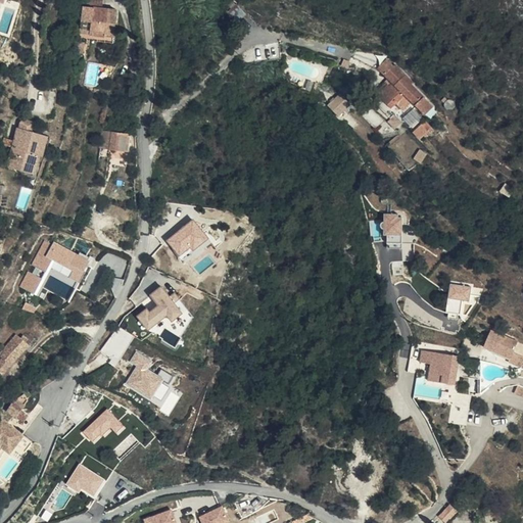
[(116,9),(102,8),(82,6),(80,28),(90,29),(89,34),(89,37),(113,40),(116,9)]
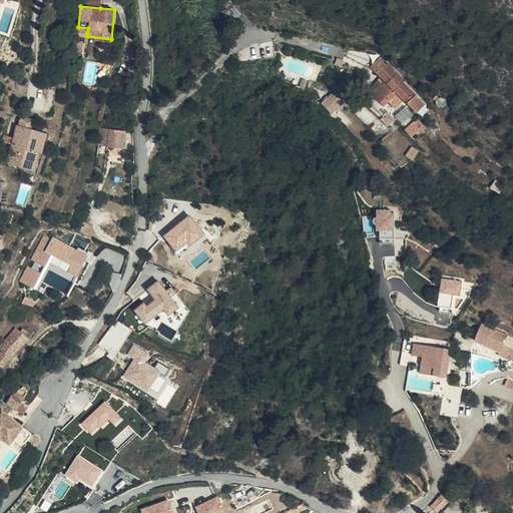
[(81,53),(83,42),(73,41),(72,52),(81,53)]
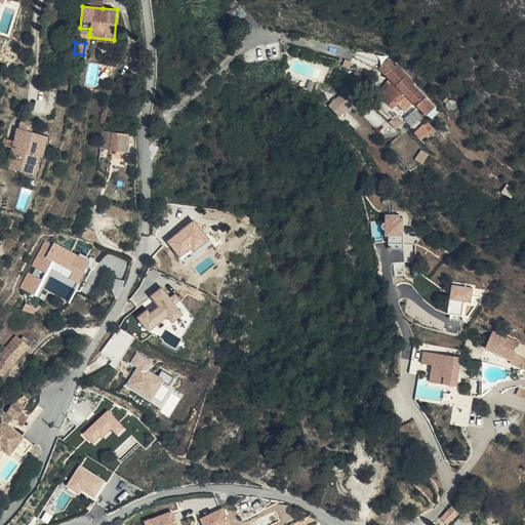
[(414,83),(397,66),(387,77),(389,80),(386,83),(389,86),(378,96),(393,110),(397,105),(404,111),(412,103),(426,116),(434,107),(413,85),(414,83)]
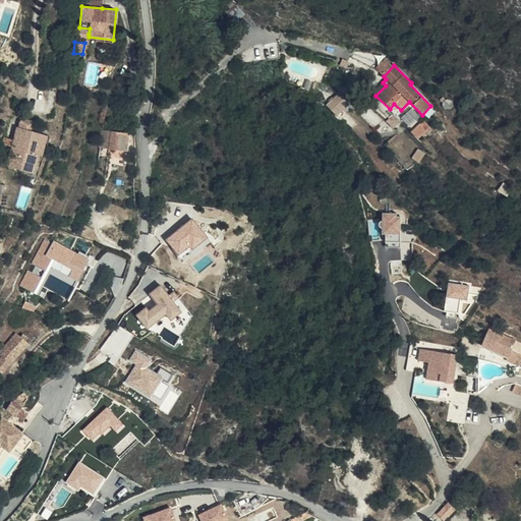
[(308,76),(294,72),(291,80),(305,84),(308,76)]
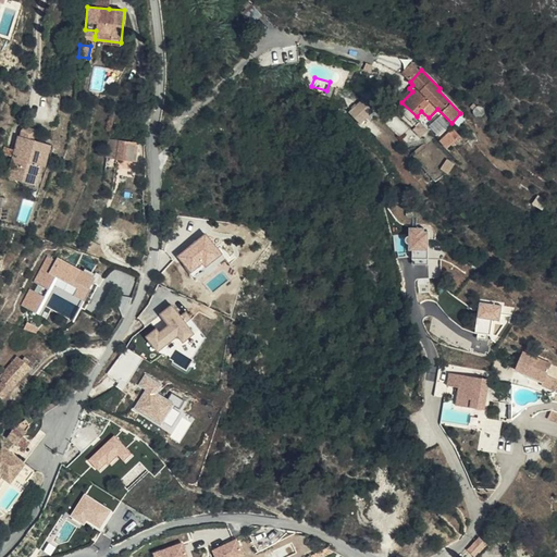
[(368,113),(358,104),(346,115),(356,125),(368,113)]
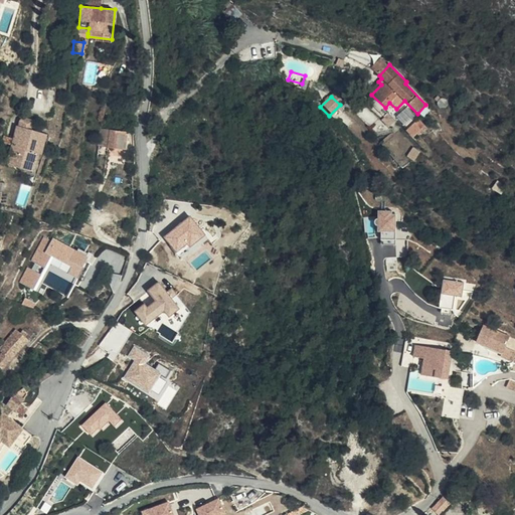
[(418,120),(407,131),(414,138),(425,127),(418,120)]
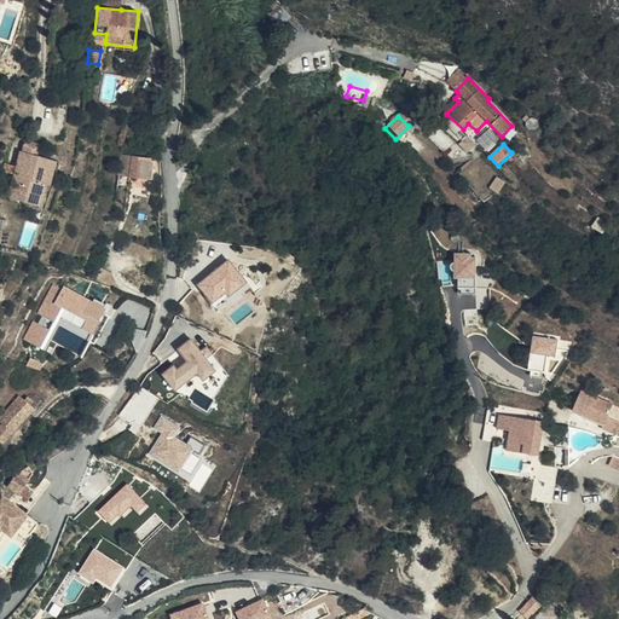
[(51,192),(58,168),(39,163),(41,152),(32,149),(27,152),(24,161),(23,161),(12,197),(27,202),(23,210),(27,212),(41,217),(48,191),(51,192)]
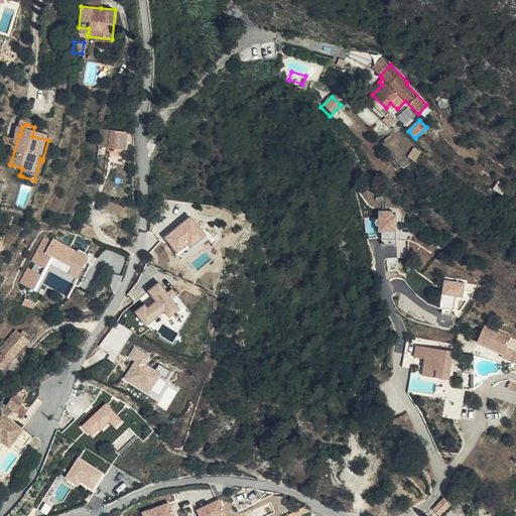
[(126,151),(128,136),(101,132),(100,146),(107,147),(108,148),(126,151)]
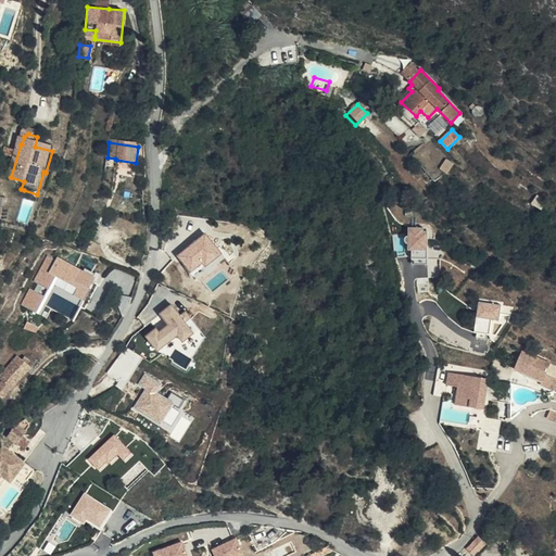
[(24,181),(11,177),(9,182),(11,186),(21,189),(24,181)]
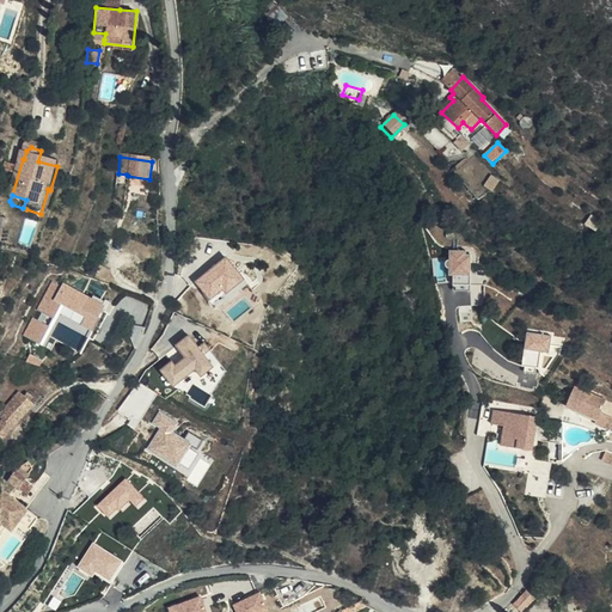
[(452,288),(471,288),(471,249),(451,250),(452,288)]
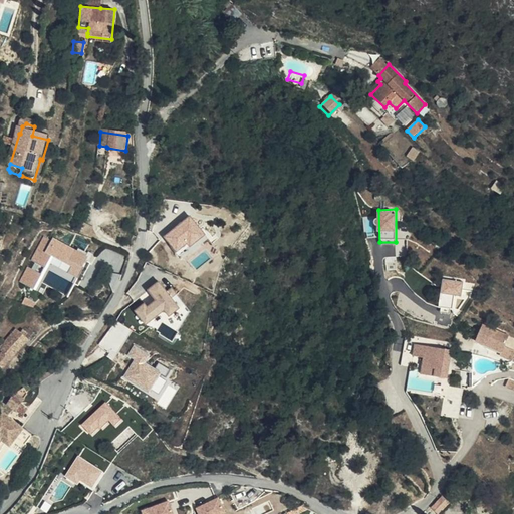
[(191,213),(164,236),(179,255),(206,232),(191,213)]
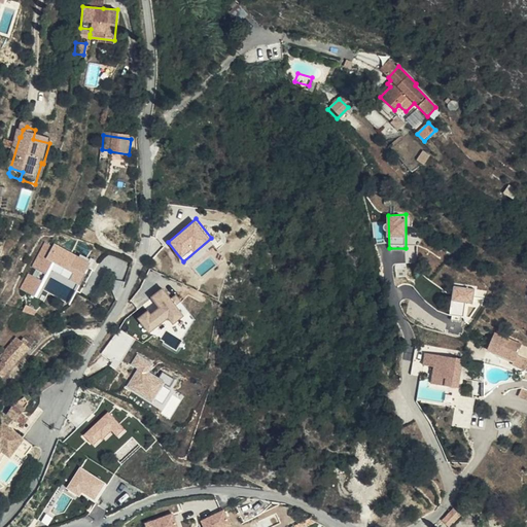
[(22,288),(34,295),(47,271),(35,264),(22,288)]
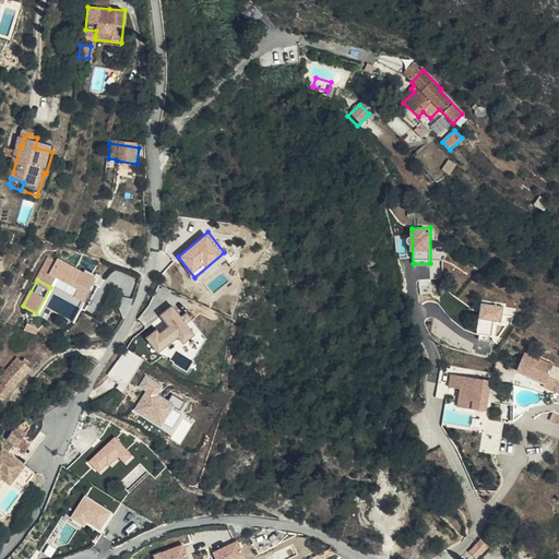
[(483,301),(477,332),(499,335),(504,306),(483,301)]
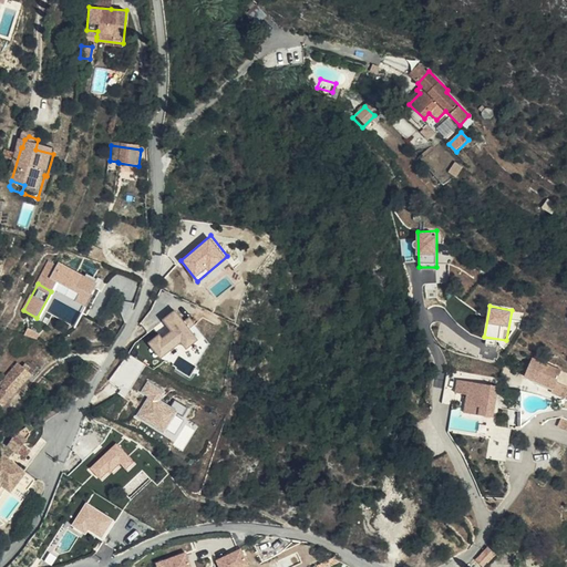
[(183,342),(186,348),(199,340),(177,308),(163,318),(171,329),(151,342),(161,358),(183,342)]
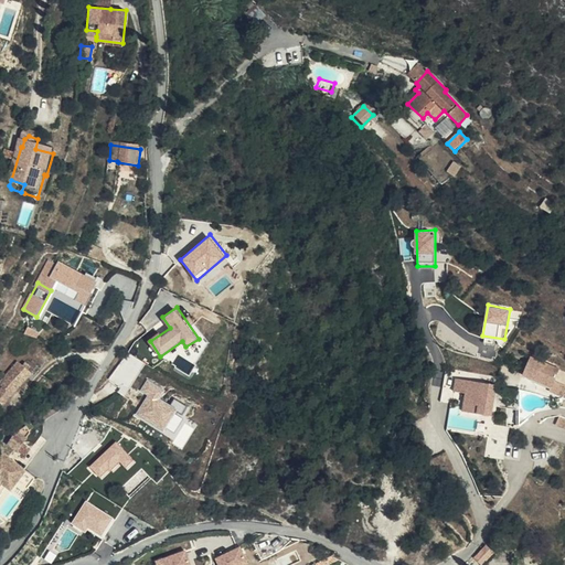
[(557,371),(528,358),(521,375),(551,387),(553,381),(557,371)]
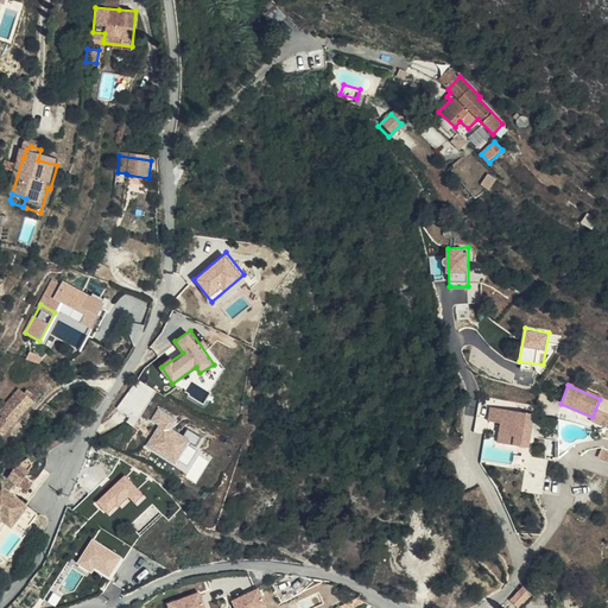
[(33,394),(27,388),(24,393),(19,390),(6,404),(0,411),(0,416),(1,417),(0,417),(0,434),(4,437),(33,403),(30,399),(33,394)]
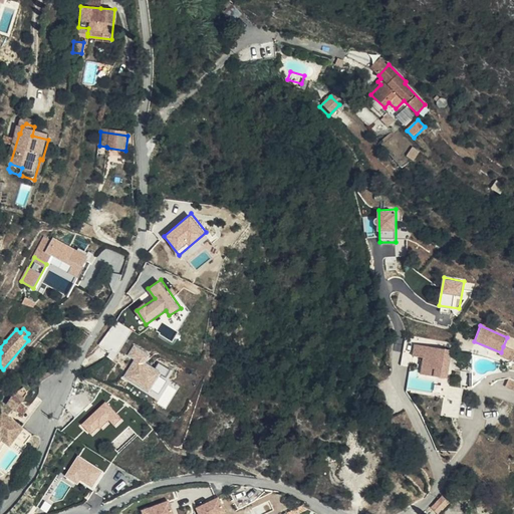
[(123,378),(161,398),(165,392),(173,397),(176,390),(167,384),(175,368),(160,360),(157,366),(147,362),(152,353),(135,344),(129,355),(135,358),(123,378)]
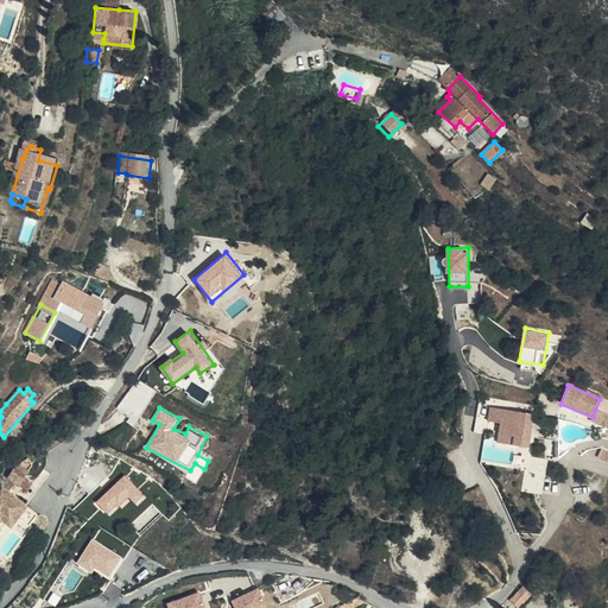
[(607,416),(607,415),(595,410),(593,417),(590,420),(605,426),(607,416)]
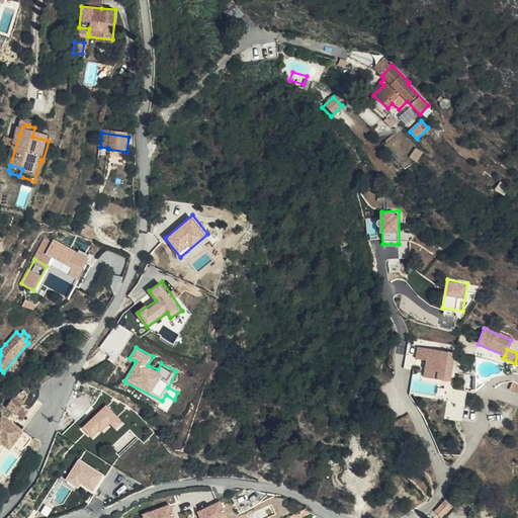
[(443,363),(444,358),(428,356),(428,354),(417,353),(416,362),(427,363),(425,374),(431,374),(429,382),(442,384),(442,381),(450,381),(452,365),(443,363)]
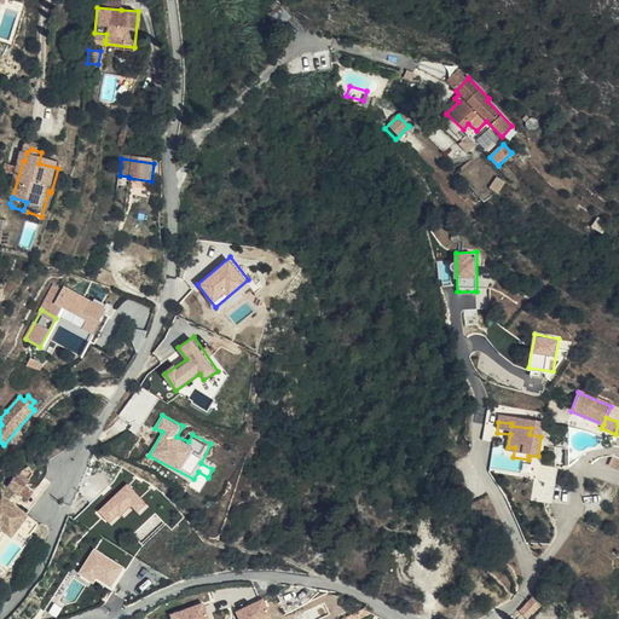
[(543,426),(532,423),(531,428),(530,434),(541,437),(543,426)]
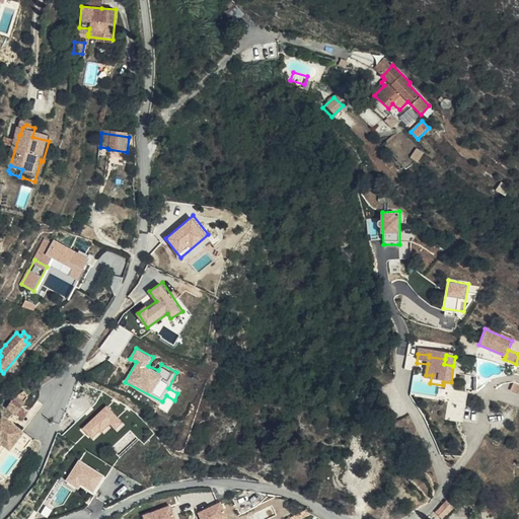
[(474,361),(456,361),(454,379),(464,379),(474,379),(474,361)]
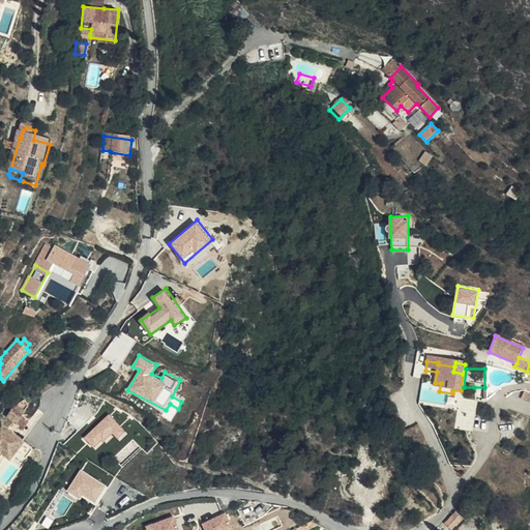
[(475,400),(486,400),(484,387),(474,387),(475,400)]
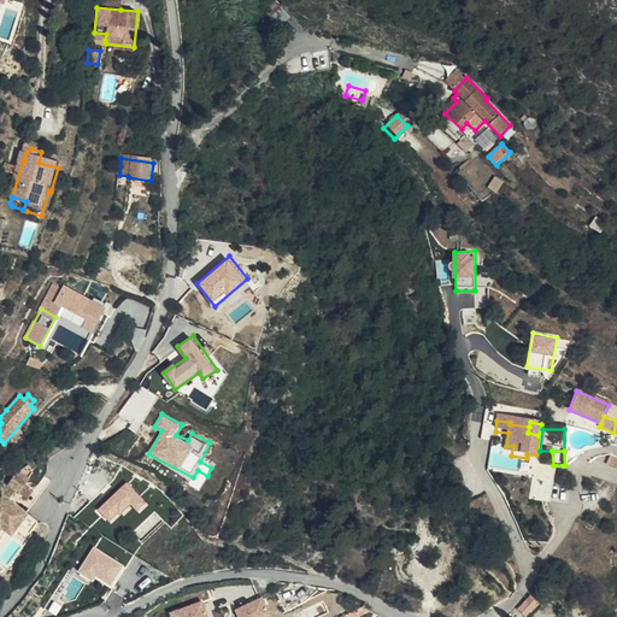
[(616,457),(609,453),(606,463),(616,466),(616,457)]
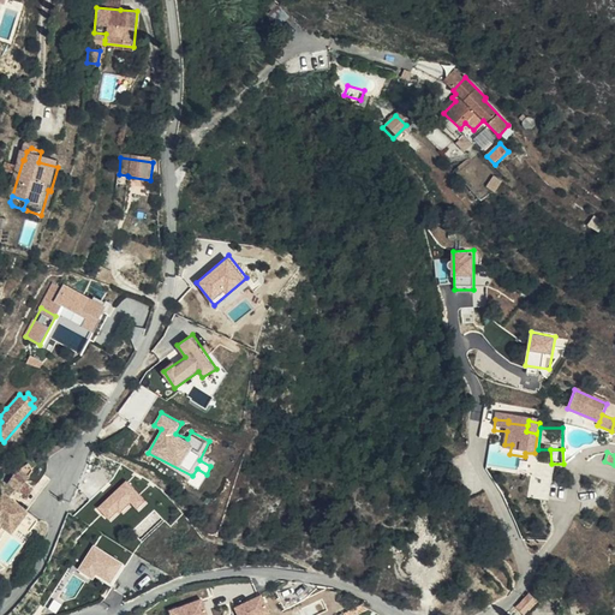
[(10,484),(28,496),(33,489),(25,483),(34,470),(29,464),(13,473),(10,484)]
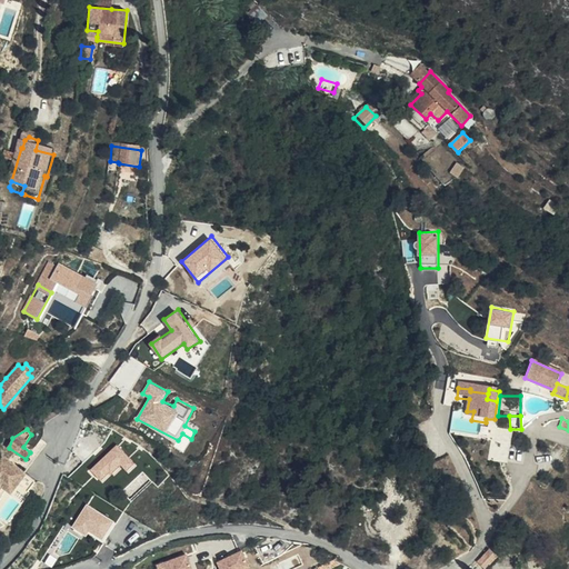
[(128,471),(137,461),(118,442),(90,470),(102,482),(121,463),(128,471)]
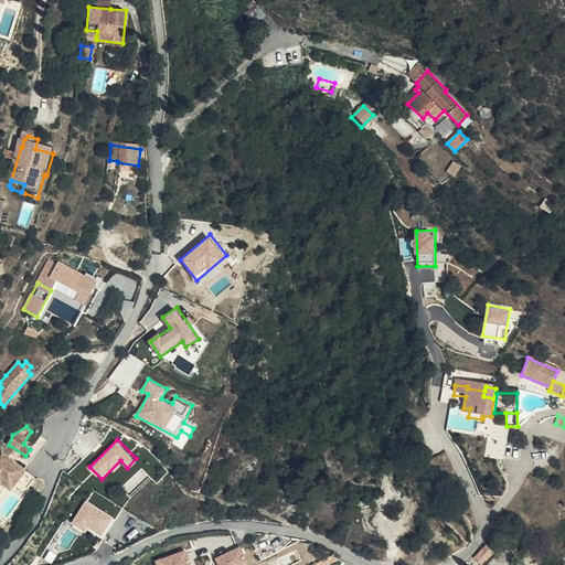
[(2,451),(0,454),(0,468),(6,473),(14,480),(18,477),(25,467),(2,451)]
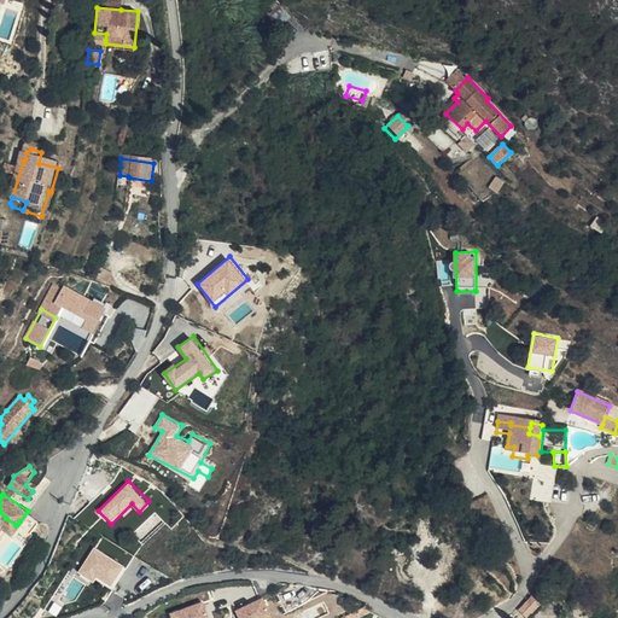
[(0,555),(7,563),(9,561),(9,560),(0,554),(0,551),(13,534),(23,542),(31,531),(19,522),(16,525),(6,518),(0,524),(0,555)]
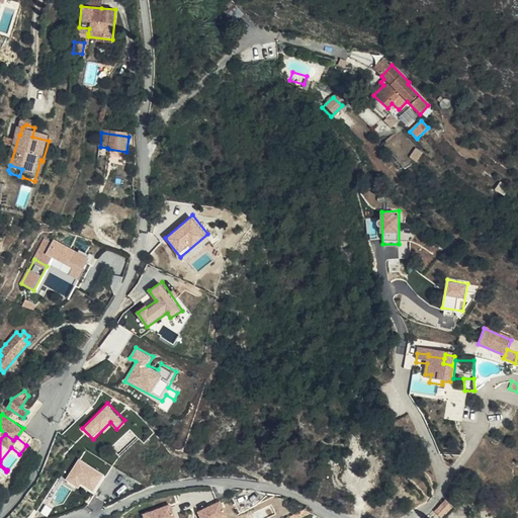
[(19,454),(7,469),(7,470),(19,454)]
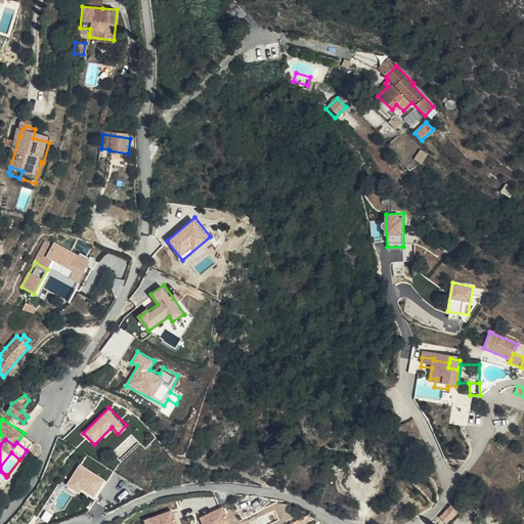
[(68,484),(95,499),(107,479),(81,463),(68,484)]
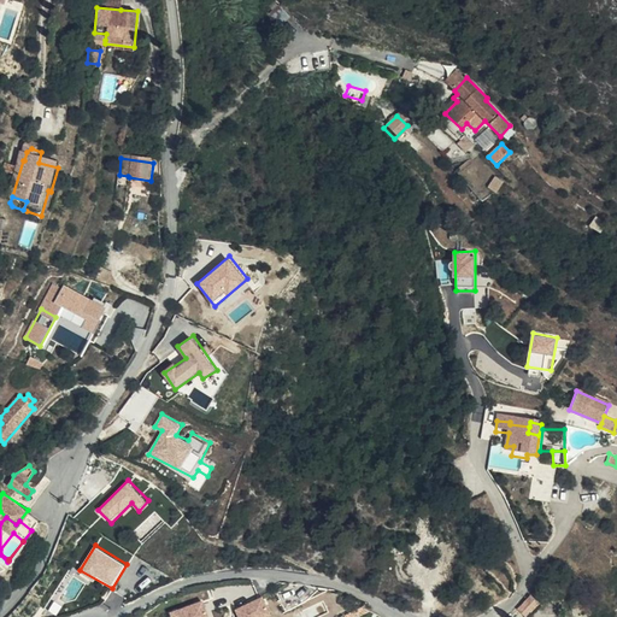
[(240,616),(270,616),(272,616),(265,595),(236,606),(240,616)]
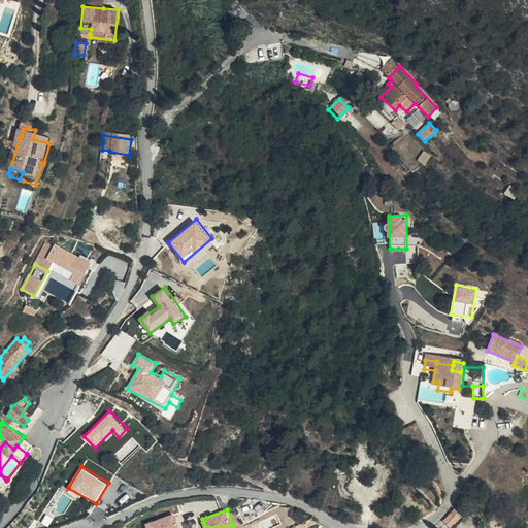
[(147,527),(179,527),(174,513),(145,523),(147,527)]
